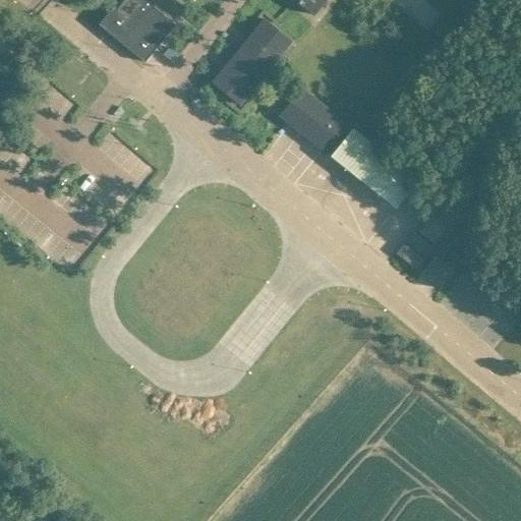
[(98,24),(104,29),(146,62),(174,24),(143,0),(124,0),(117,10),(112,7),(98,24)]
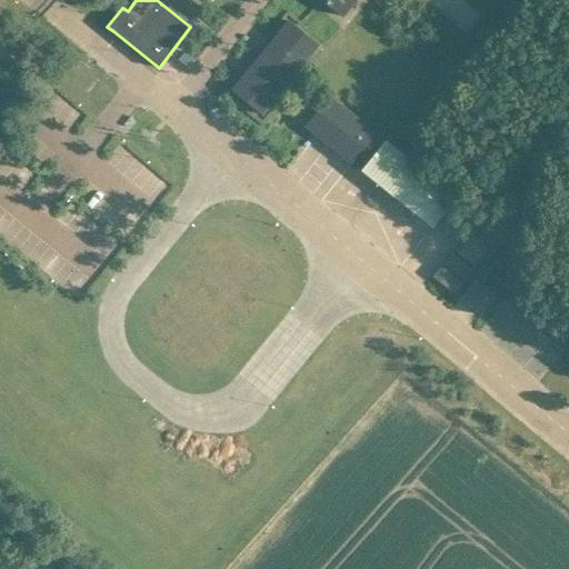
[(320,0),(341,17),(355,0),(320,0)]
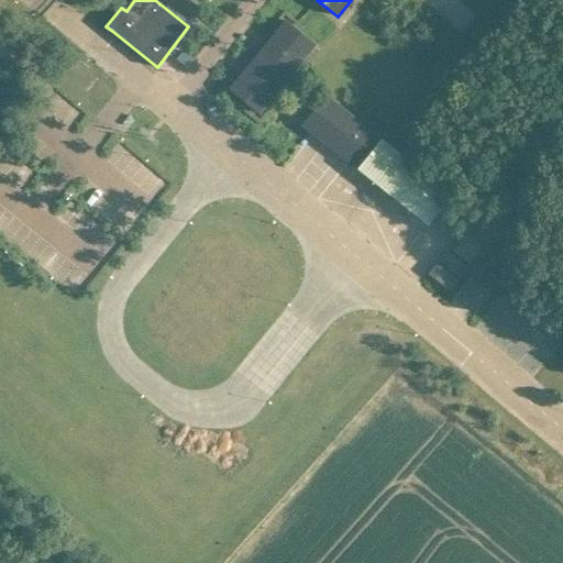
[(315,45),(285,20),(227,89),(258,113),(315,45)]
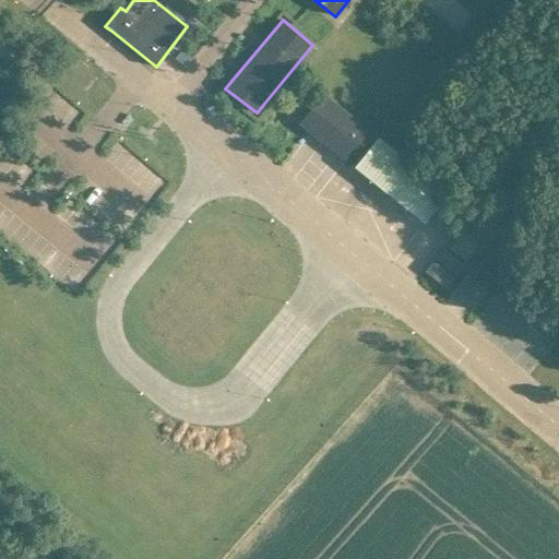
[(324,93),(299,123),(424,224),(449,193),(324,93)]
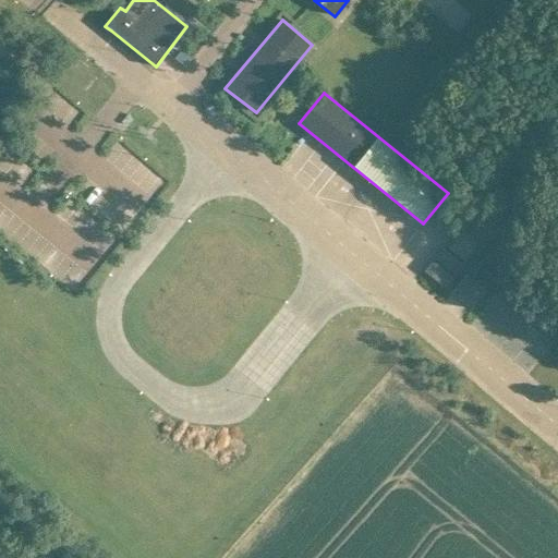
[(480,243),(463,231),(450,247),(466,261),(480,243)]
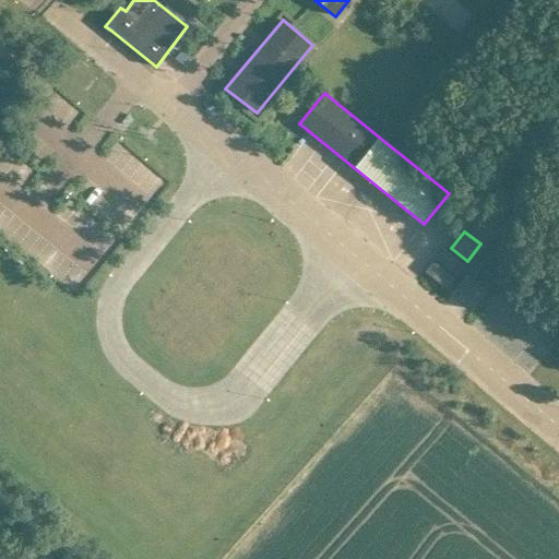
[(436,259),(455,275),(464,265),(443,249),(436,259)]
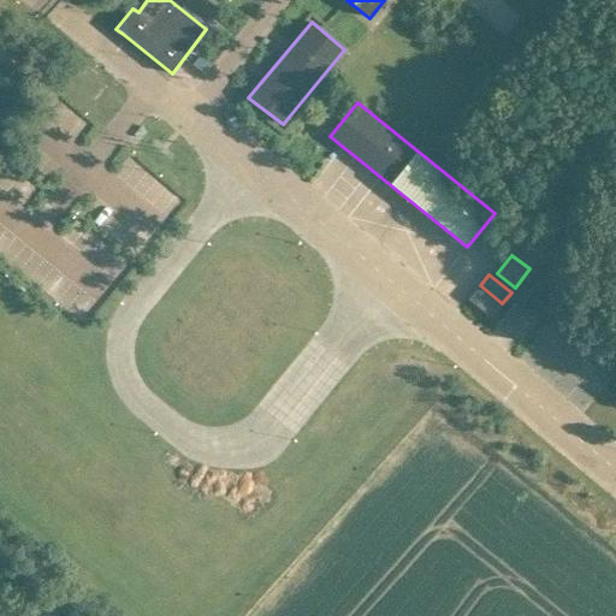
[(501,307),(477,286),(468,297),(492,317),(501,307)]
